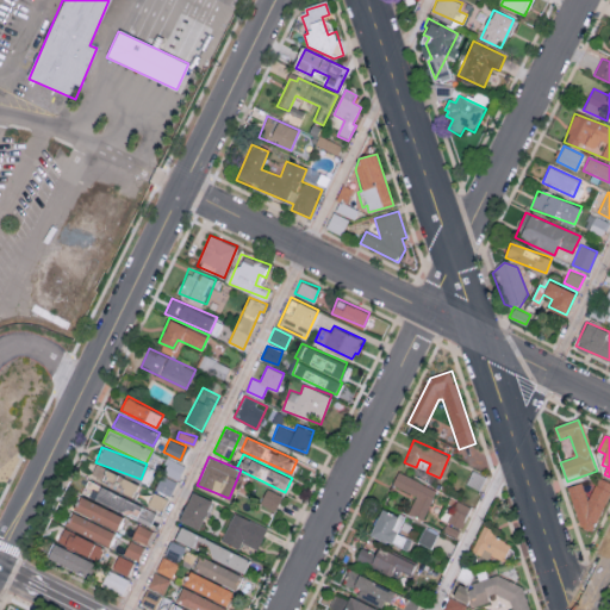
[(180,477),(182,461),(166,459),(163,474),(180,477)]
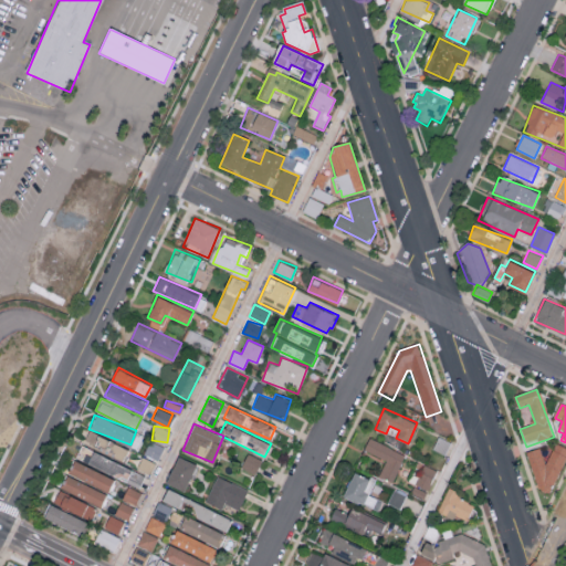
[(84,442),(124,457),(127,446),(87,431),(84,442)]
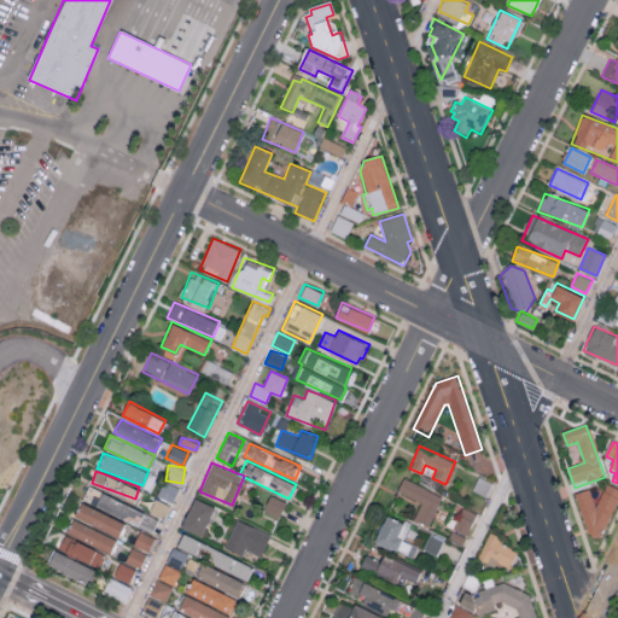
[(473,490),(487,495),(491,481),(478,476),(473,490)]
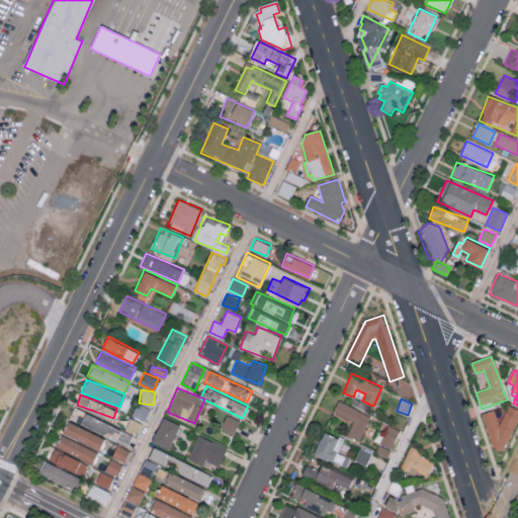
[(346,435),(359,441),(370,415),(337,401),(332,412),(352,420),(346,435)]
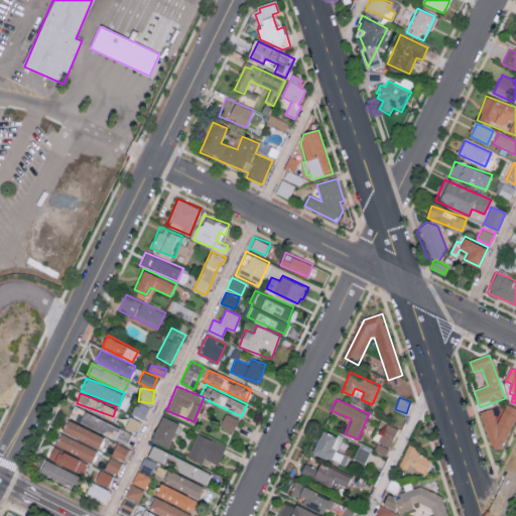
[(480,413),(492,409),(497,424),(507,403),(515,407),(515,420),(502,452),(493,455),(480,413)]
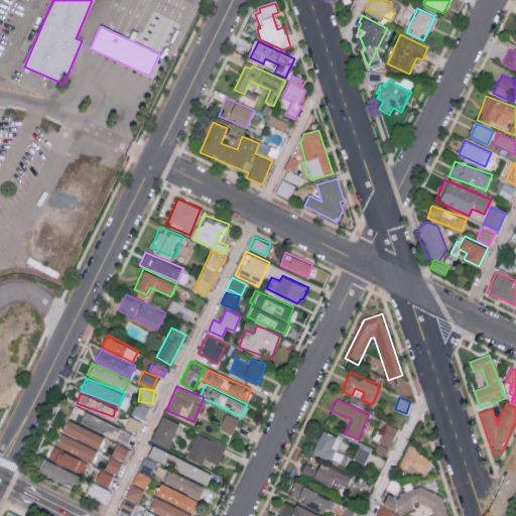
[(77,420),(114,437),(119,426),(83,409),(77,420)]
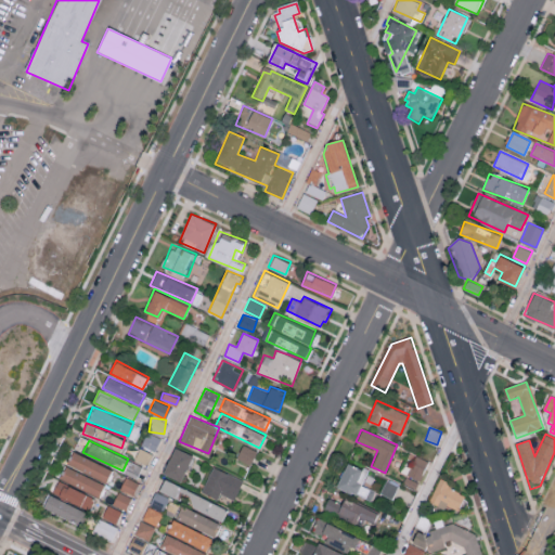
[(235,457),(249,464),(257,450),(243,443),(235,457)]
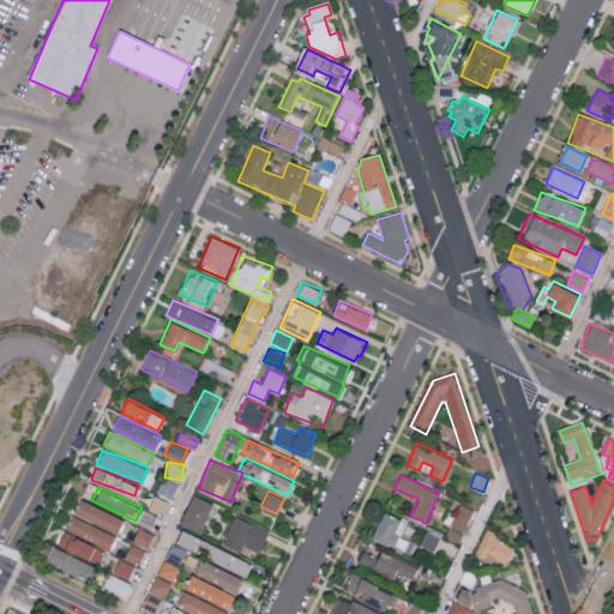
[(212,501),(192,493),(180,523),(200,531),(212,501)]
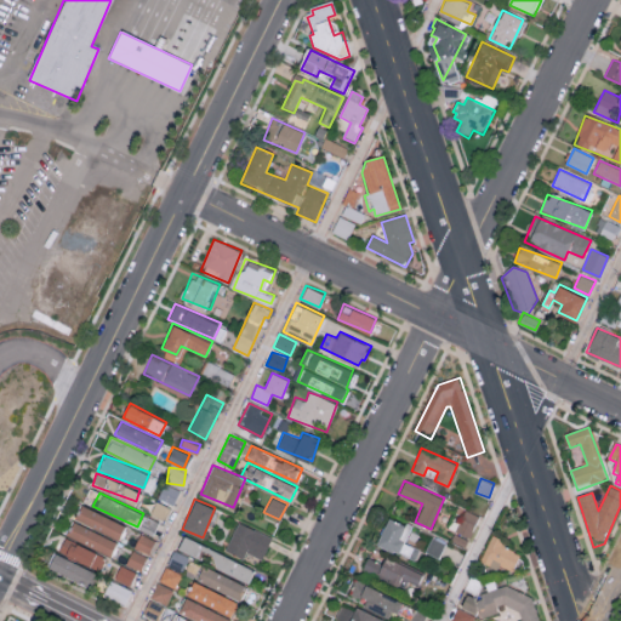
[(124,522),(79,506),(73,520),(119,536),(124,522)]
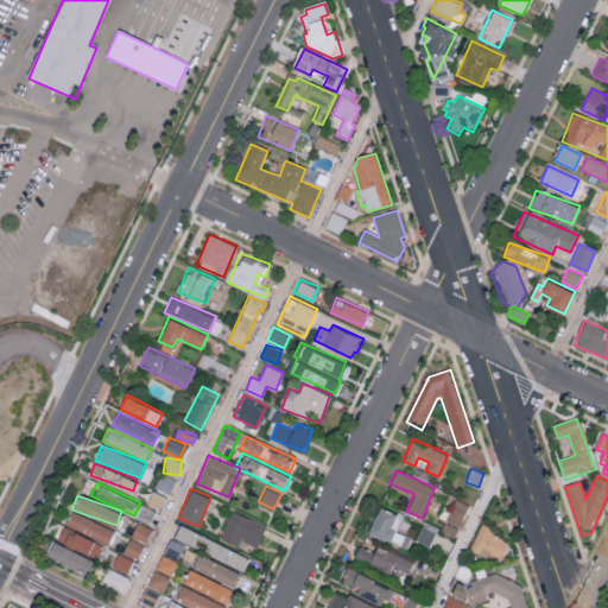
[(456,533),(468,504),(455,498),(442,527),(456,533)]
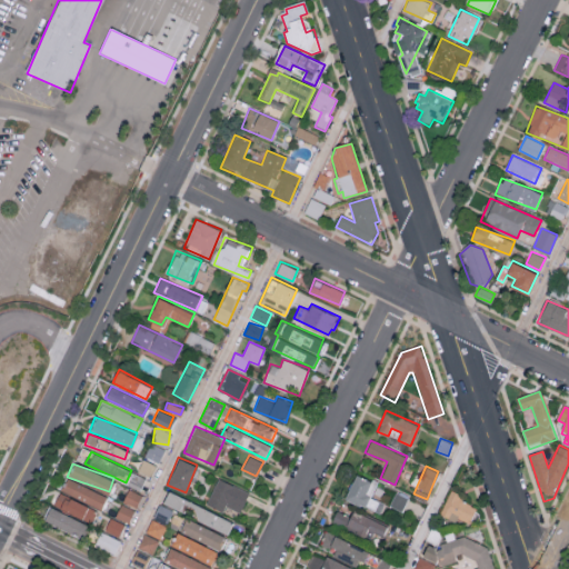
[(370,497),(377,482),(355,473),(345,498),(380,512),(383,502),(370,497)]
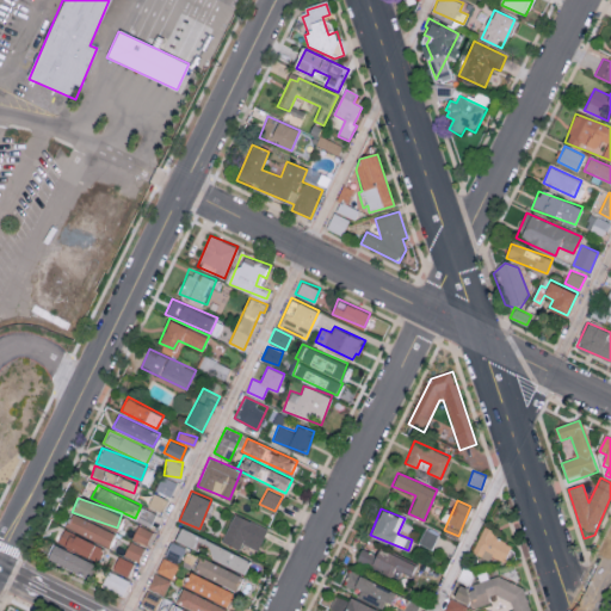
[(257,549),(267,528),(234,512),(221,539),(239,549),(242,542),(257,549)]
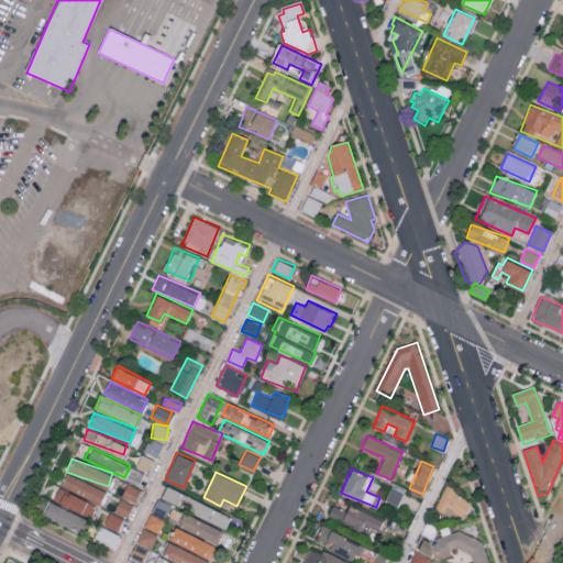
[(106,487),(64,473),(59,486),(100,500),(106,487)]
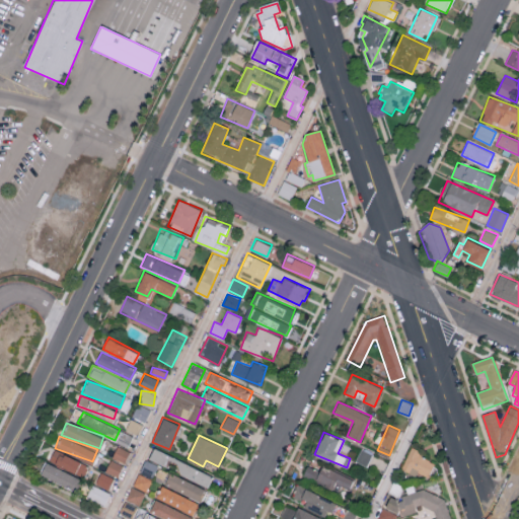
[(124,461),(129,451),(117,445),(112,456),(124,461)]
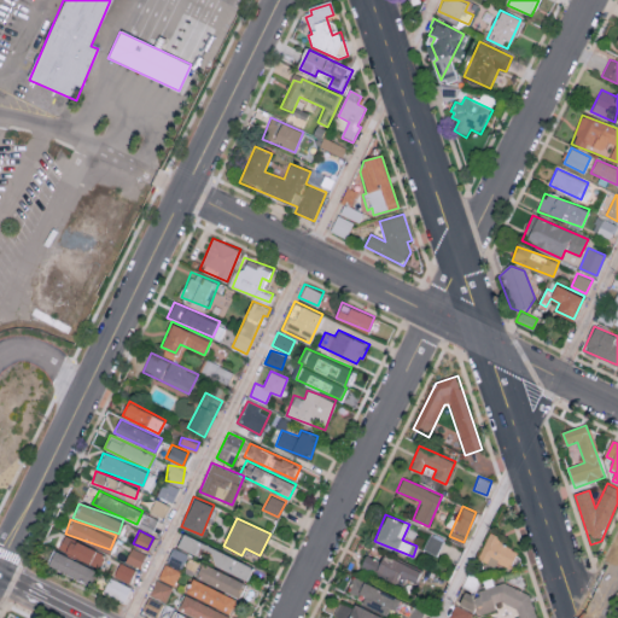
[(176,546),(196,553),(198,546),(209,551),(204,560),(248,579),(254,565),(181,534),(176,546)]
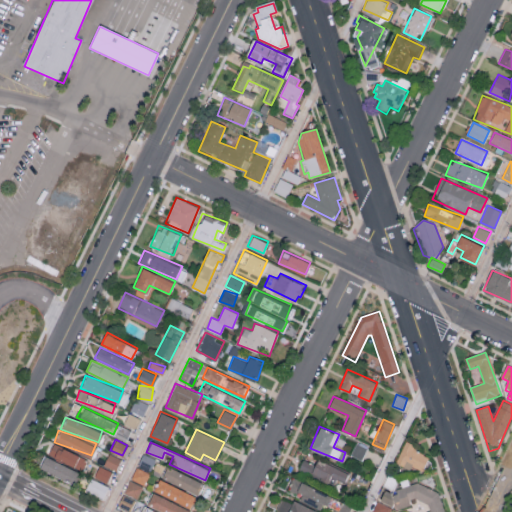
[(406,442),(416,447),(414,450),(430,458),(423,473),(406,464),(404,469),(395,464),(406,442)]
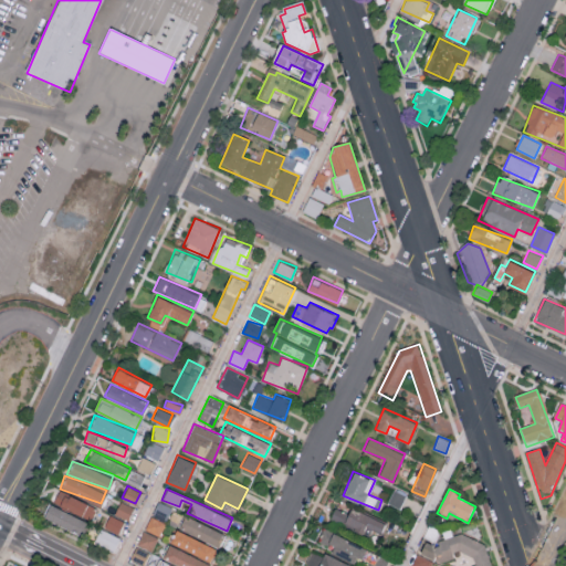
[(96,504),(58,491),(53,504),(91,517),(96,504)]
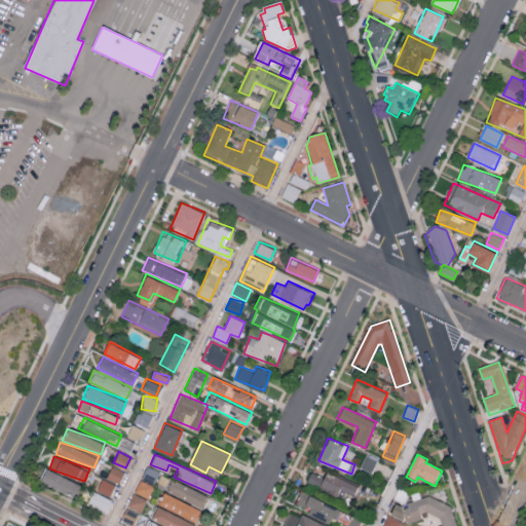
[(124,471),(112,464),(106,477),(119,483),(124,471)]
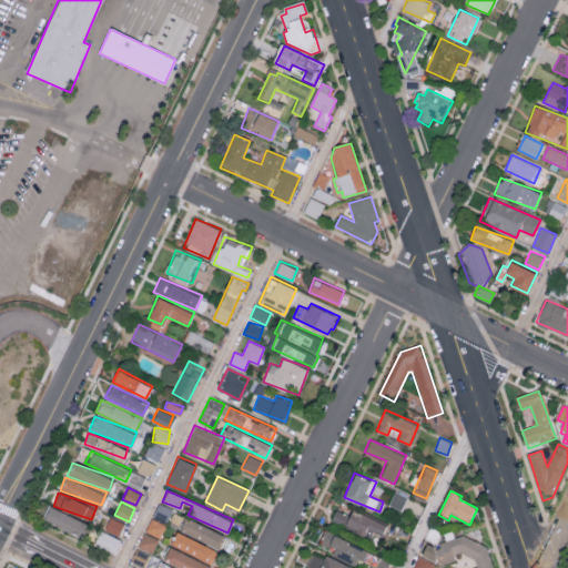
[(152,515),(166,521),(173,509),(158,503),(152,515)]
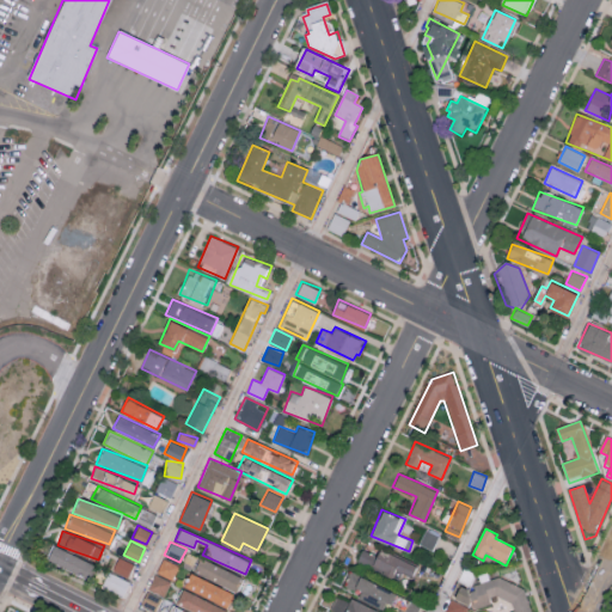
[(46,558),(86,577),(93,563),(53,544),(46,558)]
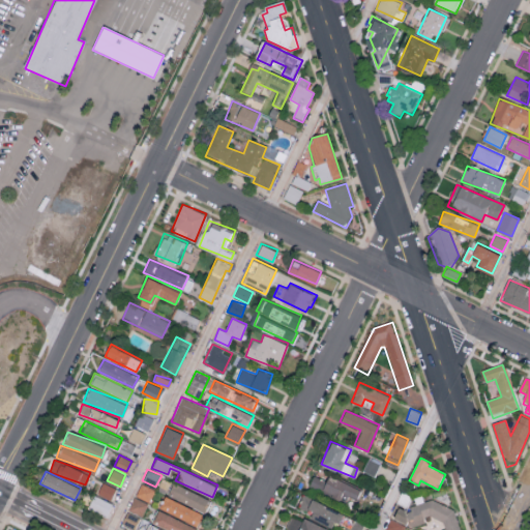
[(346,502),(349,496),(356,499),(360,489),(328,474),(326,480),(313,474),(308,484),(346,502)]
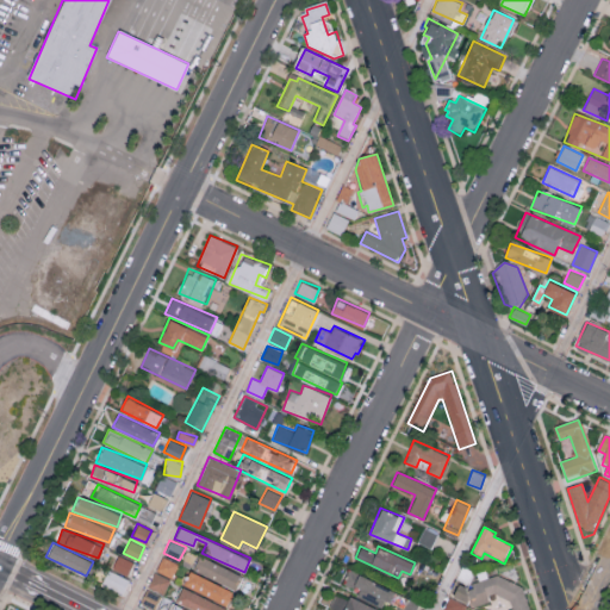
[(126,574),(132,561),(117,554),(111,567),(126,574)]
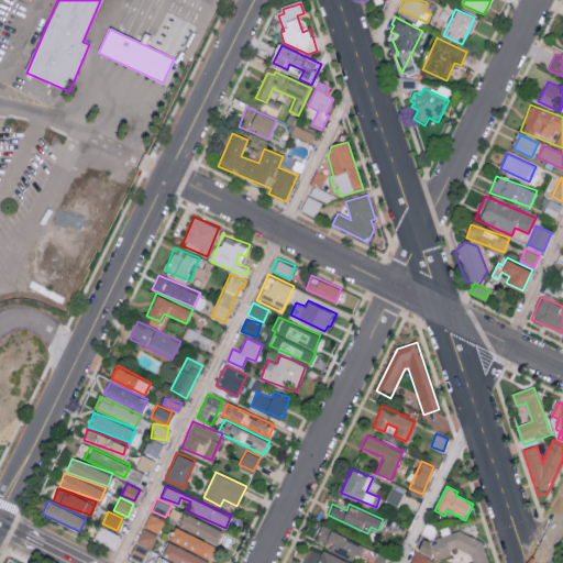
[(217,543),(223,530),(185,511),(178,525),(217,543)]
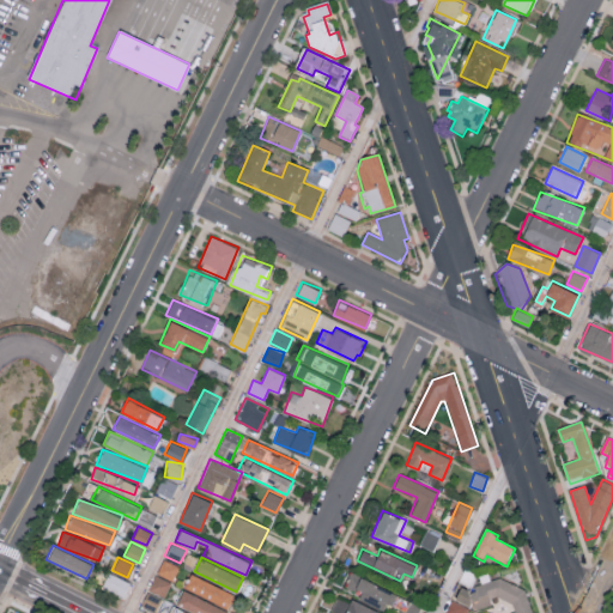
[(157,572),(173,580),(180,565),(163,558),(157,572)]
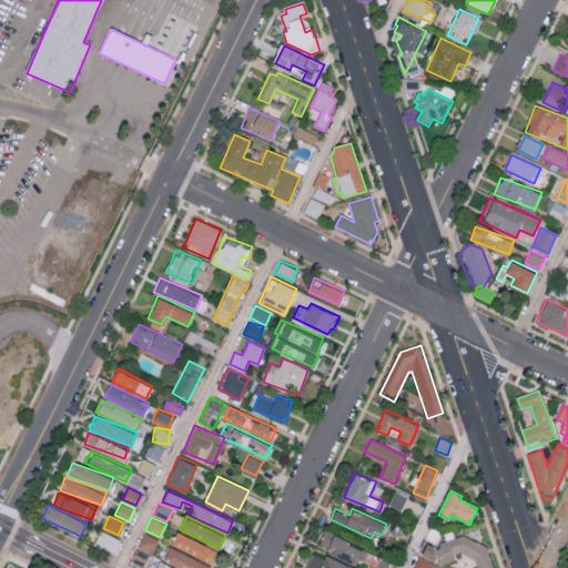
[(120,538),(100,529),(93,543),(113,553),(120,538)]
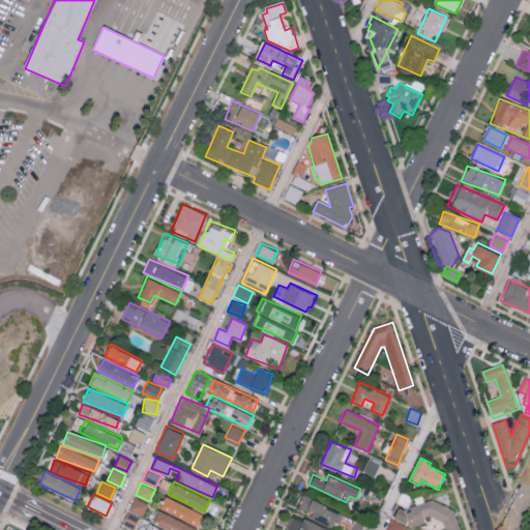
[(298,505),(312,512),(310,517),(333,528),(342,511),(303,494),(298,505)]
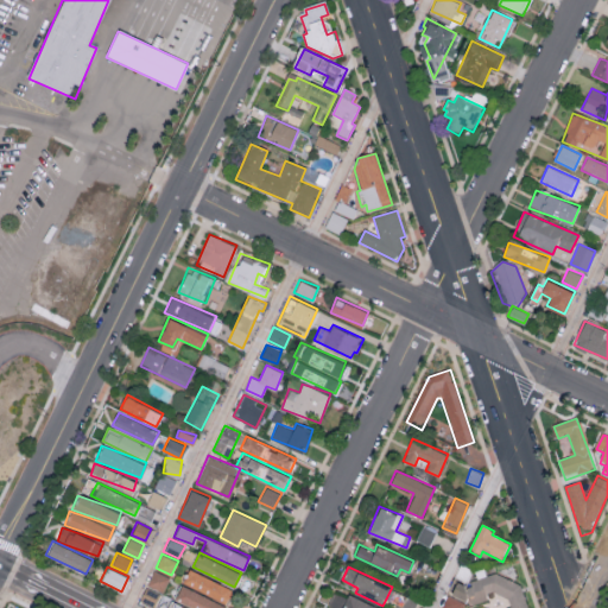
[(169,576),(153,569),(146,584),(163,591),(169,576)]
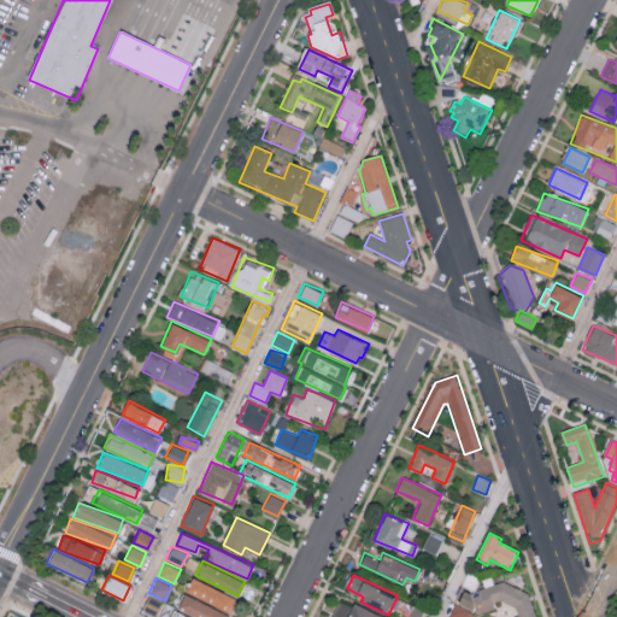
[(184,592),(230,611),(236,595),(191,577),(184,592)]
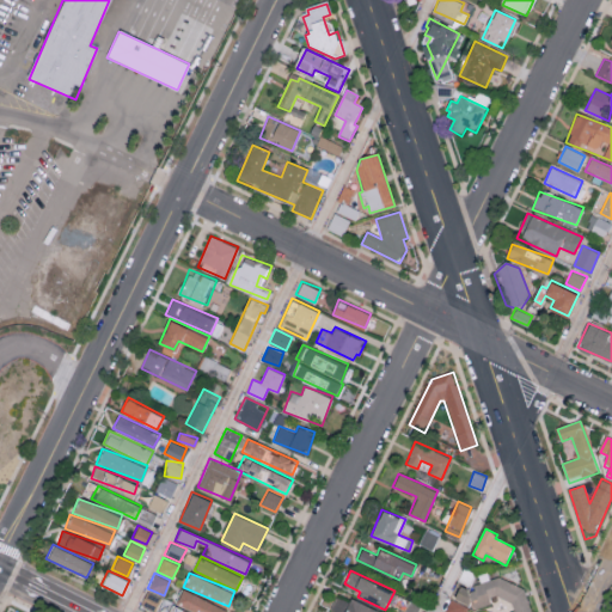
[(469,587),(500,577),(524,591),(531,611),(514,611),(512,605),(496,597),(490,599),(491,605),(476,611),(469,587)]
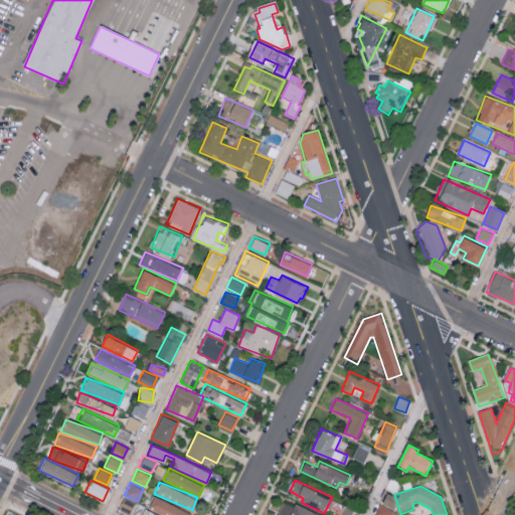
[(148,507),(165,514),(188,514),(190,512),(154,494),(148,507)]
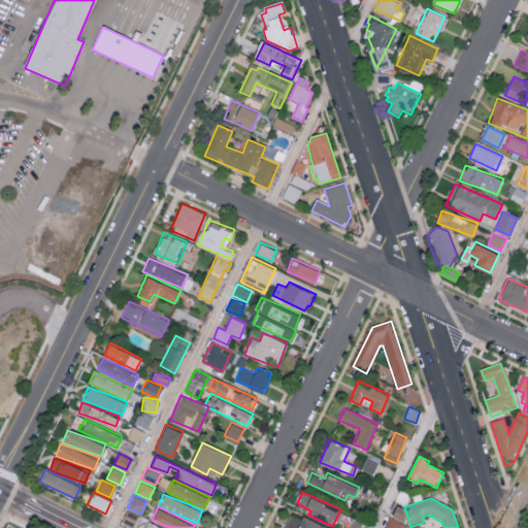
[(399,527),(401,522),(389,516),(384,527),(399,527)]
